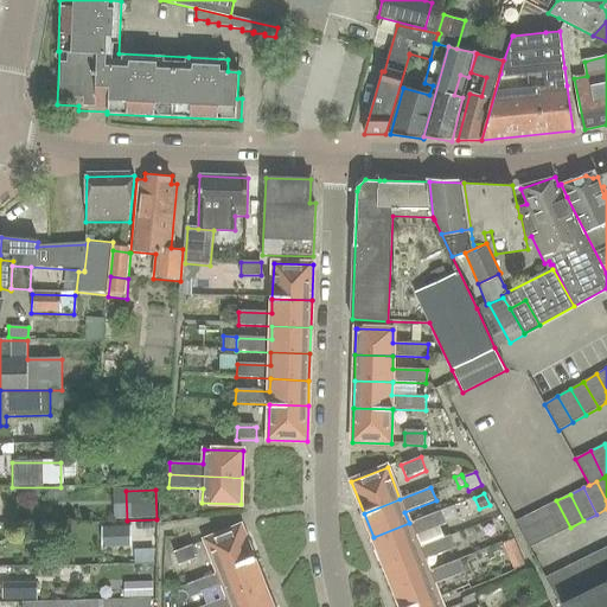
[(570,528),(556,500),(543,508),(556,534),(570,528)]
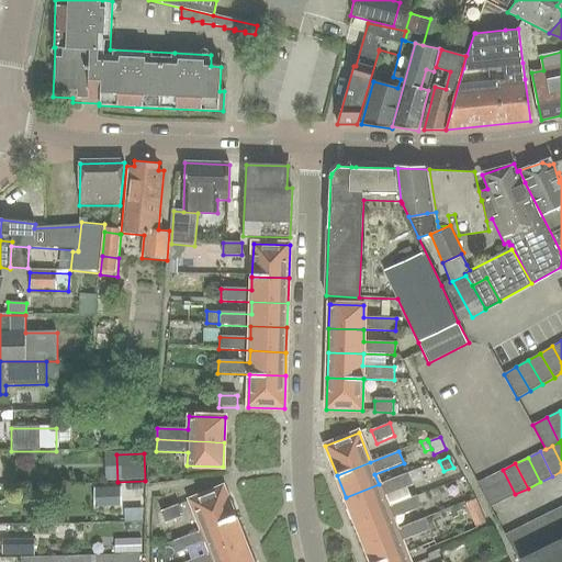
[(515,494),(503,470),(491,476),(503,501),(515,494)]
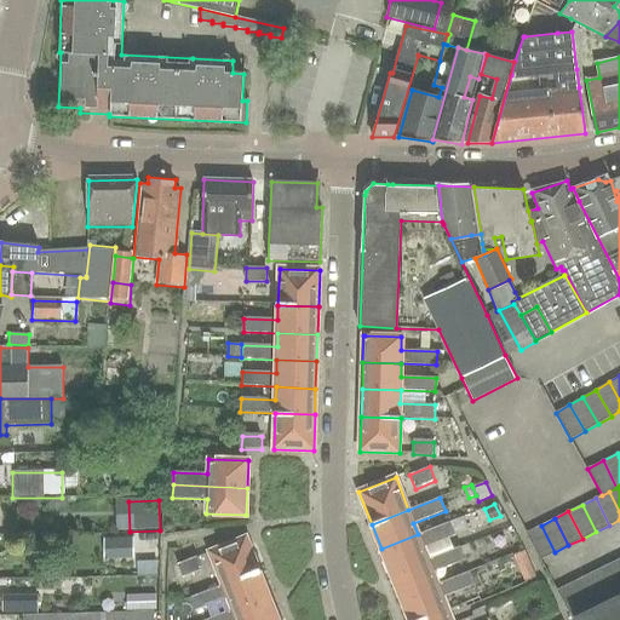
[(418,534),(382,549),(391,574),(428,560),(423,547),(455,535),(451,522),(418,534)]
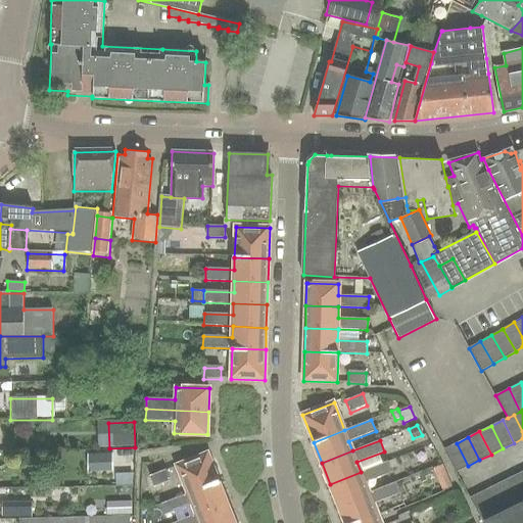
[(468,466),(457,443),(444,449),(457,472),(468,466)]
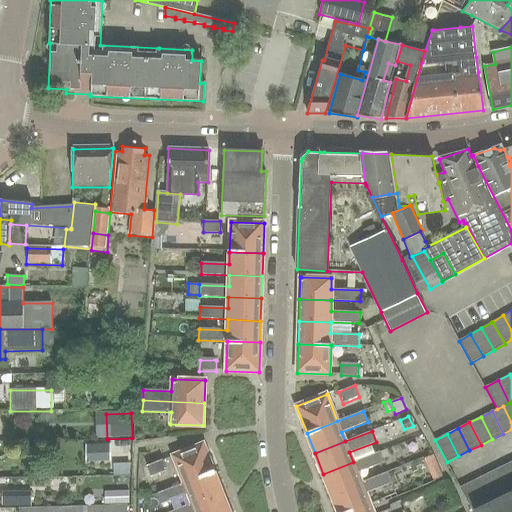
[(85,444),(85,461),(109,460),(109,444),(85,444)]
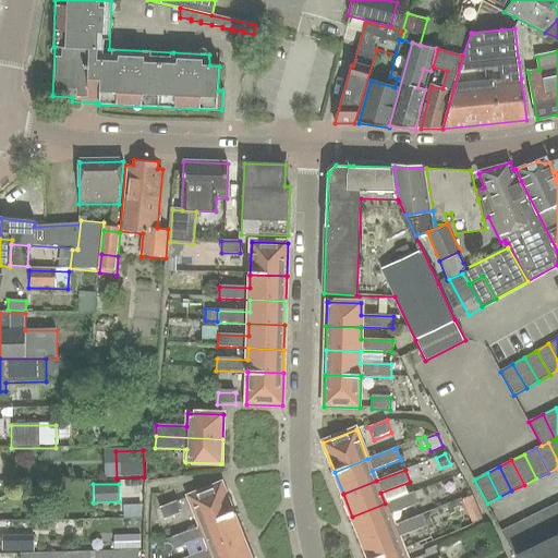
[(221,484),(187,497),(199,528),(233,514),(221,484)]
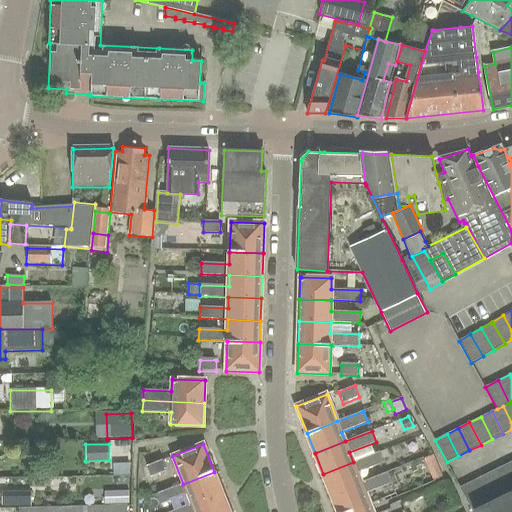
[(158,449),(143,455),(151,477),(167,470),(158,449)]
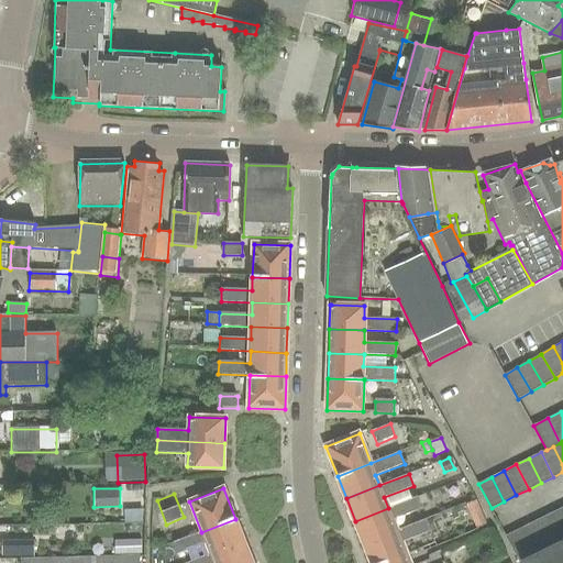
[(388,508),(355,521),(364,543),(397,530),(394,520),(422,508),(418,497),(388,508)]
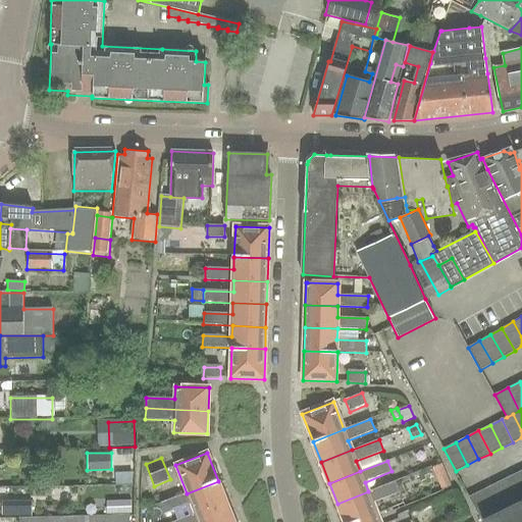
[(436,466),(445,487),(452,485),(444,463),(436,466)]
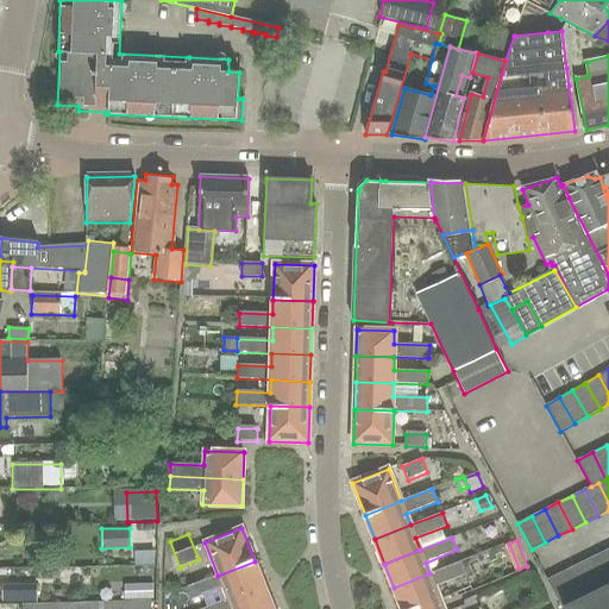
[(61,562),(60,551),(44,552),(44,562),(61,562)]
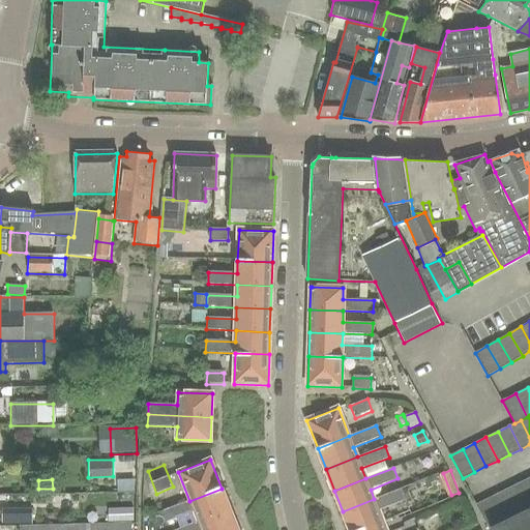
[(524,510),(529,507),(529,493),(524,481),(512,487),(524,510)]
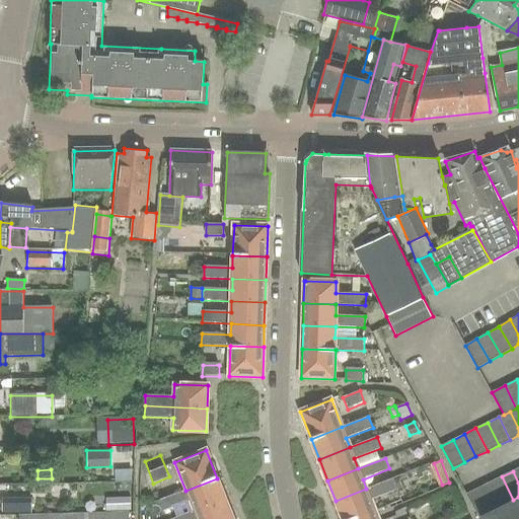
[(502,506),(513,500),(502,476),(490,483),(502,506)]
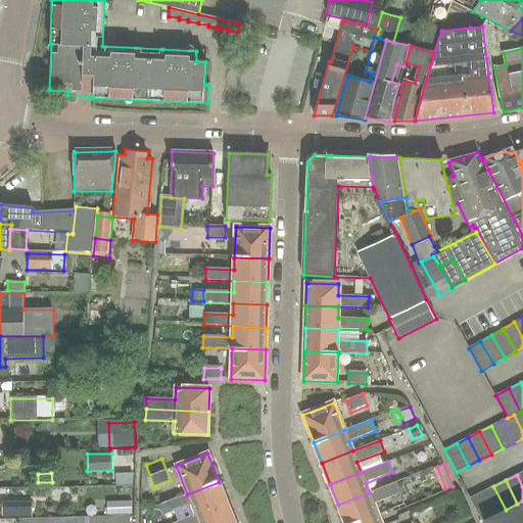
[(180,521),(227,503),(219,482),(187,494),(160,505),(164,515),(177,511),(180,521)]
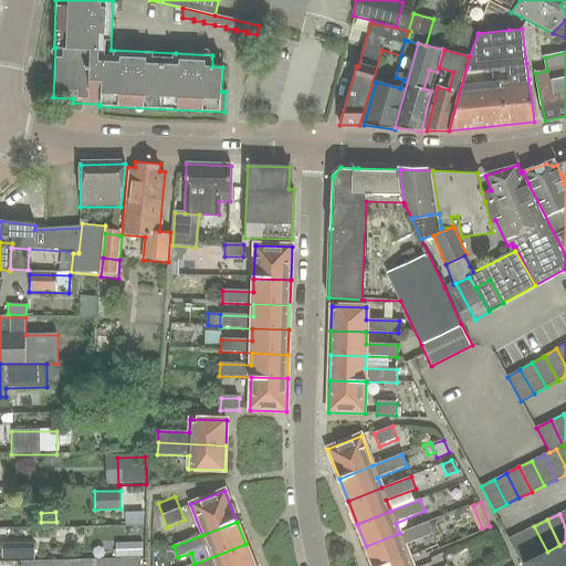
[(392,565),(391,562),(408,555),(405,545),(433,534),(429,522),(399,533),(366,546),(374,565),(392,565)]
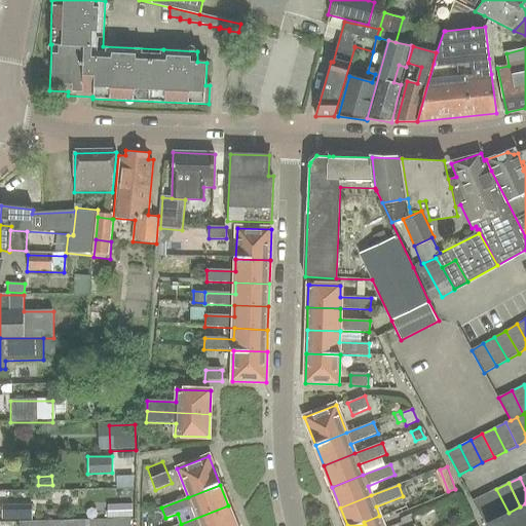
[(497,519),(509,513),(496,489),(485,494),(497,519)]
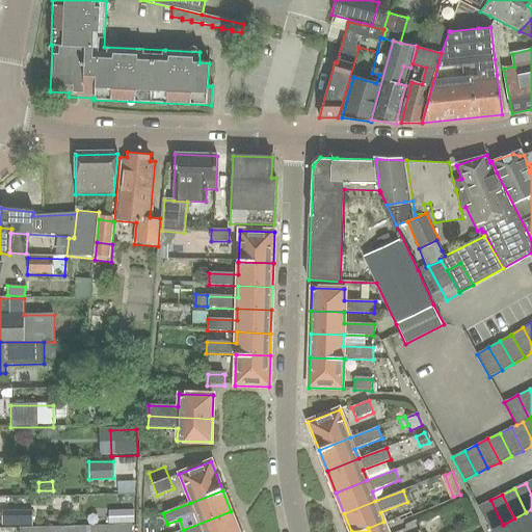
[(491,530),(493,529),(503,525),(490,500),(478,506),(491,530)]
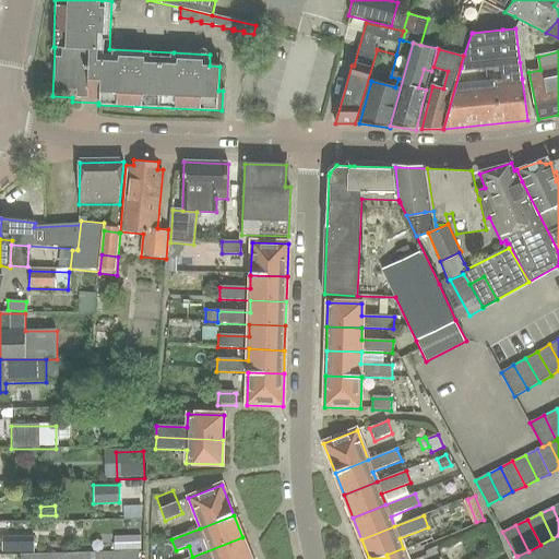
[(18,526),(0,526),(0,554),(18,554),(18,526)]
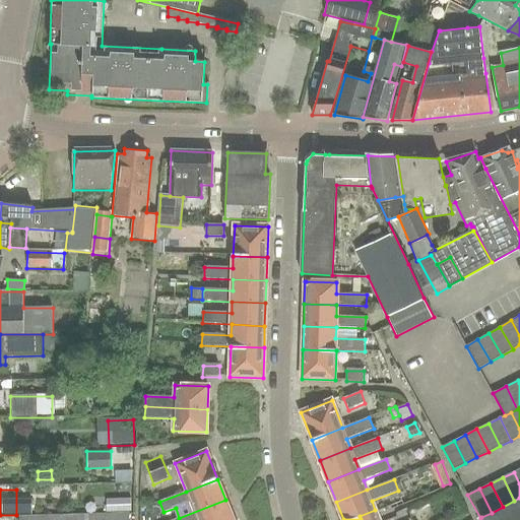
[(106,499),(106,511),(131,511),(131,498),(106,499)]
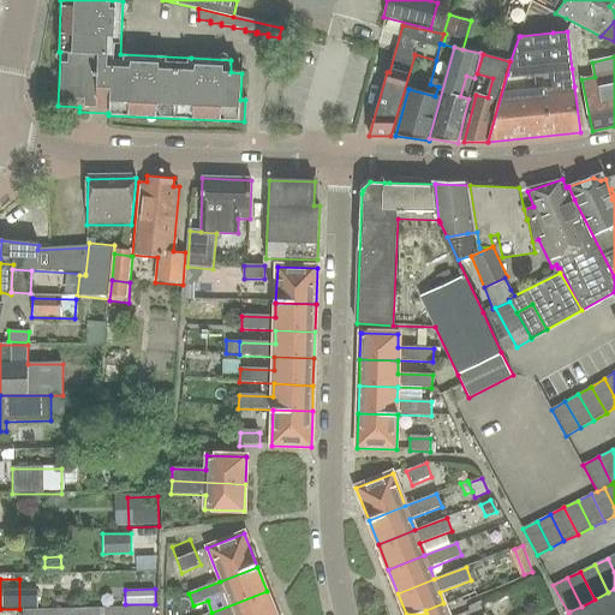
[(614,614),(614,589),(608,592),(595,599),(581,607),(569,611),(571,614),(614,614)]
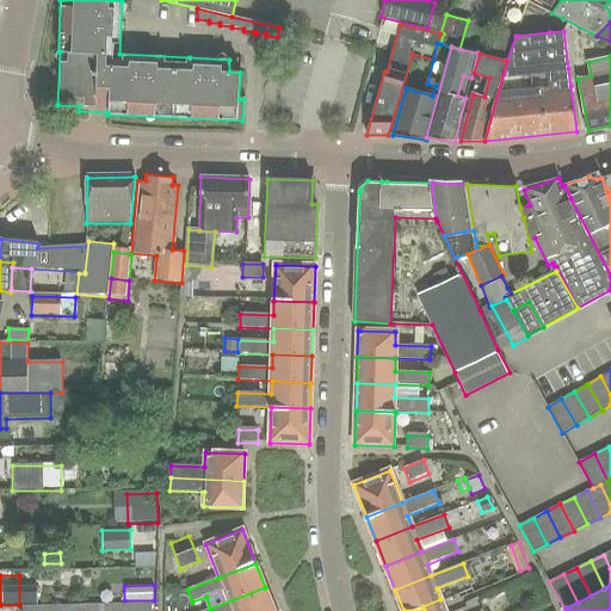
[(273,610),(265,587),(210,609),(203,610),(273,610)]
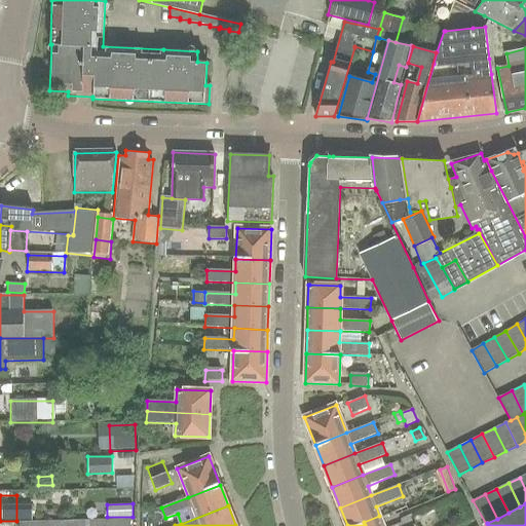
[(383,525),(379,516),(364,522),(365,525),(383,525)]
